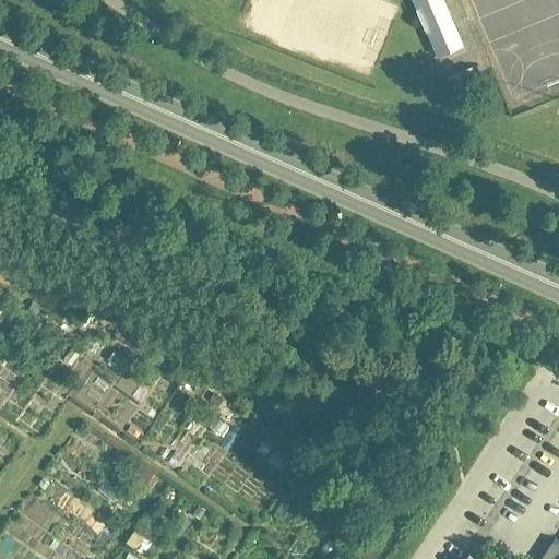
[(462,46),(442,0),(413,0),(437,57),(462,46)]
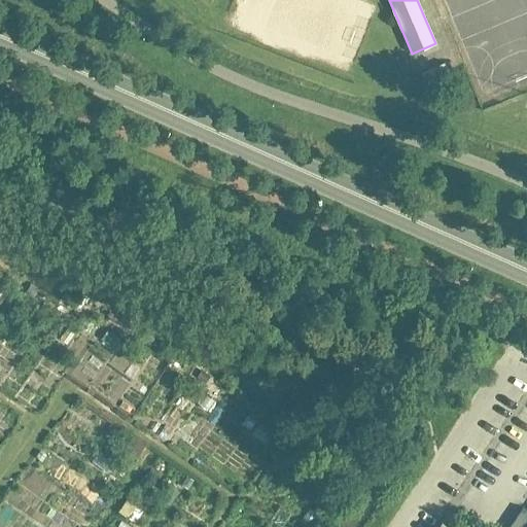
[(66,328),(59,339),(66,344),(74,334),(66,328)]
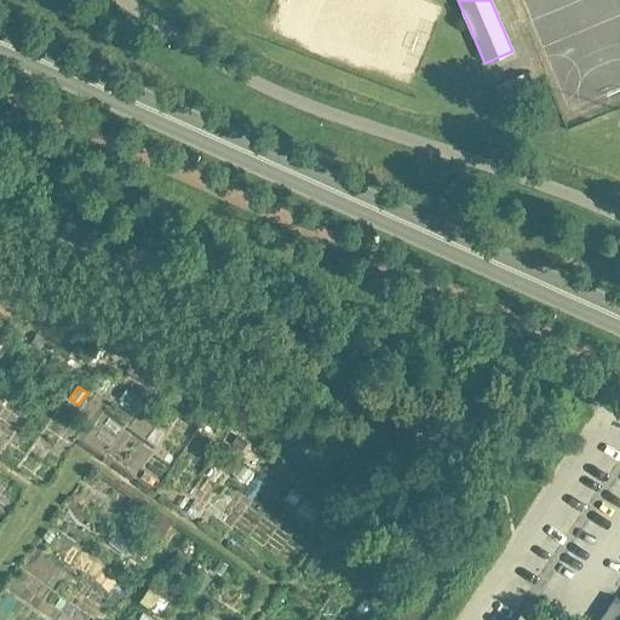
[(236,435),(230,443),(240,451),(247,442),(236,435)]
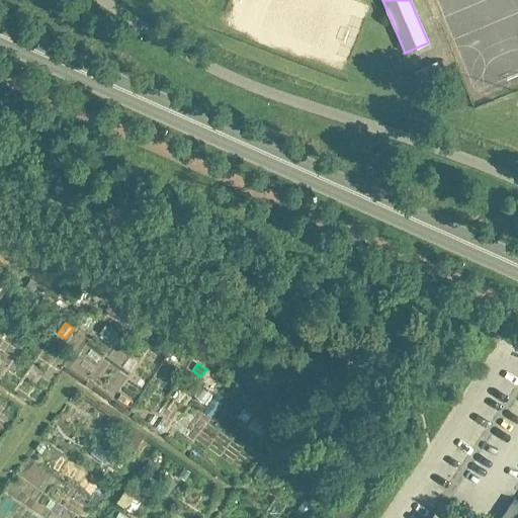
[(247,432),(261,439),(267,426),(253,419),(247,432)]
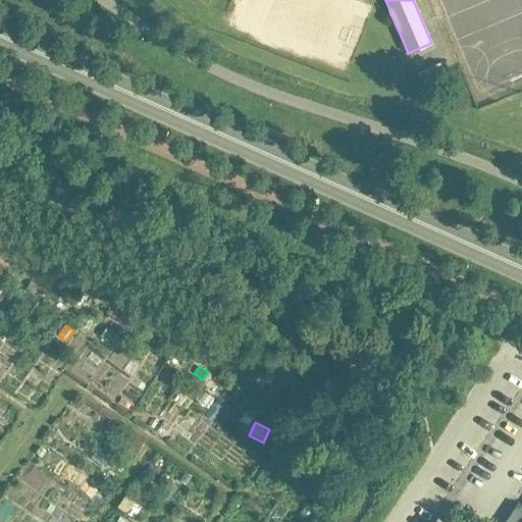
[(122,499),(113,511),(121,517),(116,521),(134,521),(142,512),(122,499)]
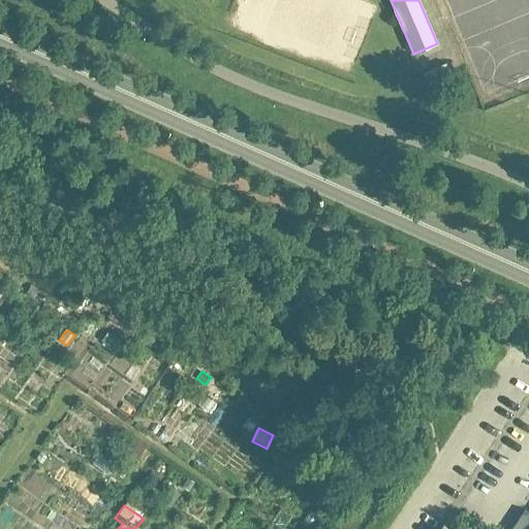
[(524,528),(528,528),(528,512),(524,509),(515,523),(524,528)]
